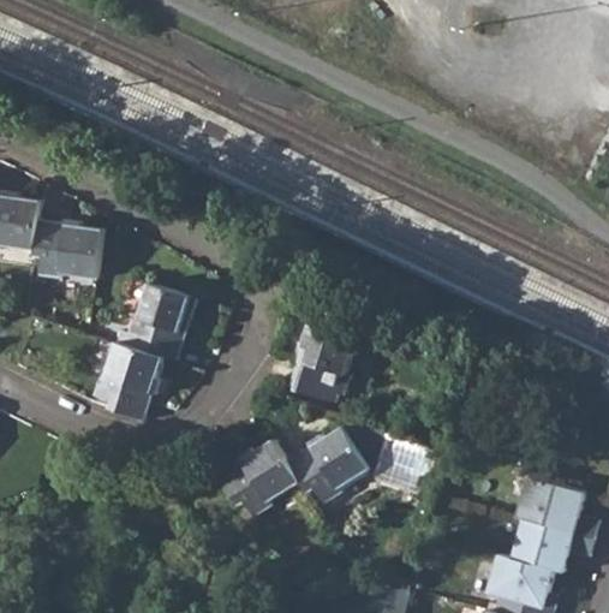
[(17,198),(18,195),(1,192),(1,196),(0,203),(16,206),(17,198)]
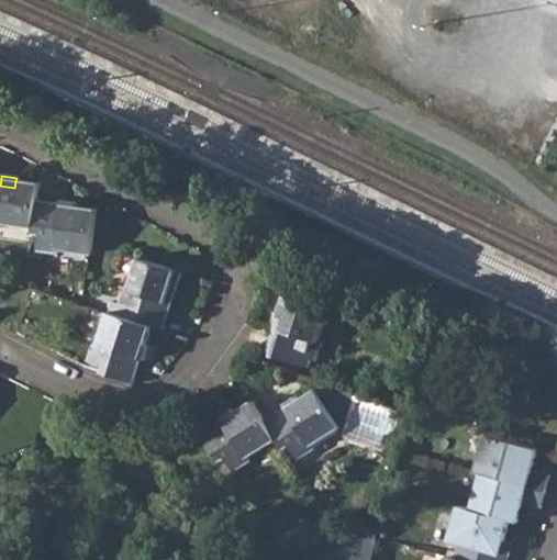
[(32,202),(35,185),(15,181),(14,188),(0,186),(1,179),(0,179),(0,226),(29,231),(32,202)]
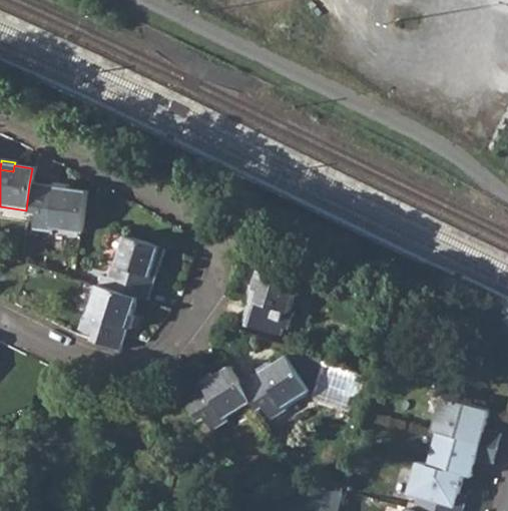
[(29,230),(47,233),(48,229),(78,233),(84,192),(66,189),(65,195),(52,193),(53,187),(29,184),(26,210),(25,215),(32,216),(29,230)]
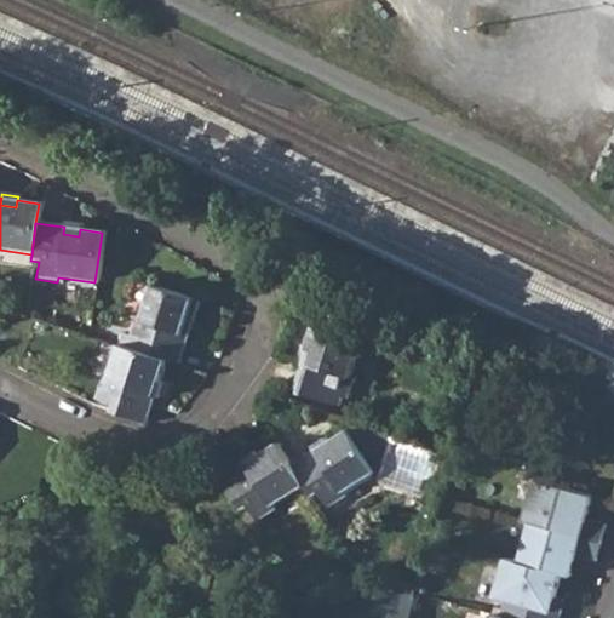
[(63,234),(79,236),(80,229),(81,224),(64,223),(64,227),(63,234)]
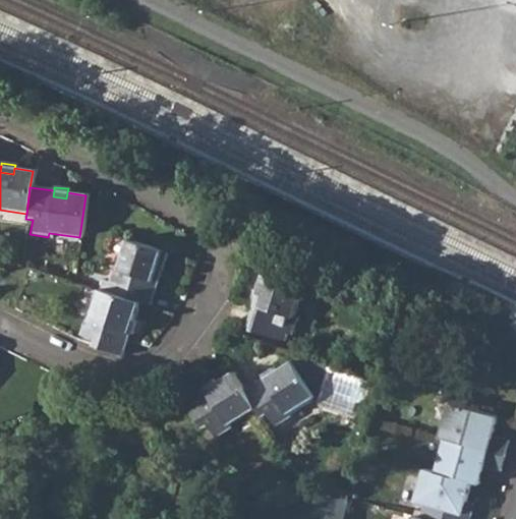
[(101,281),(98,290),(138,303),(149,307),(166,253),(124,240),(115,270),(111,269),(106,283),(101,281)]
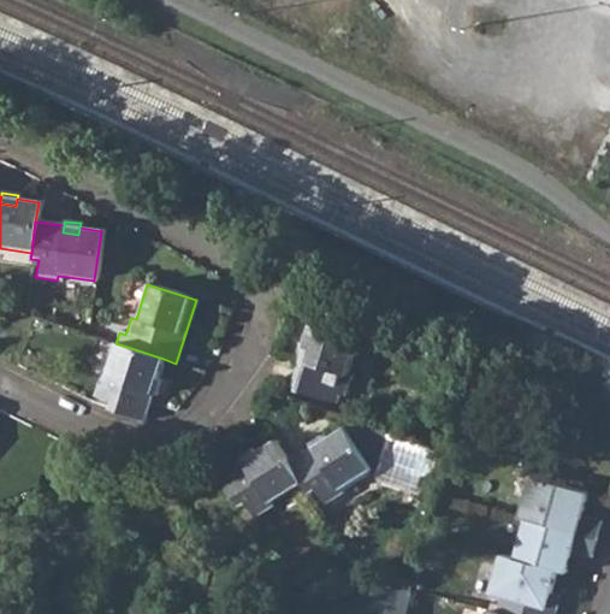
[(285,390),(335,405),(337,396),(342,399),(349,377),(343,376),(355,341),(307,325),(301,346),(307,348),(302,362),(295,360),(285,390)]
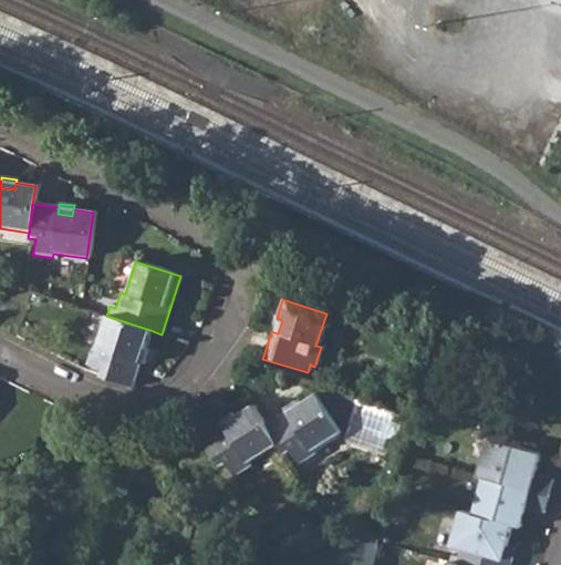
[(97,377),(132,388),(137,372),(141,363),(134,361),(138,347),(145,349),(151,330),(106,316),(95,347),(91,346),(84,366),(101,370),(97,377)]
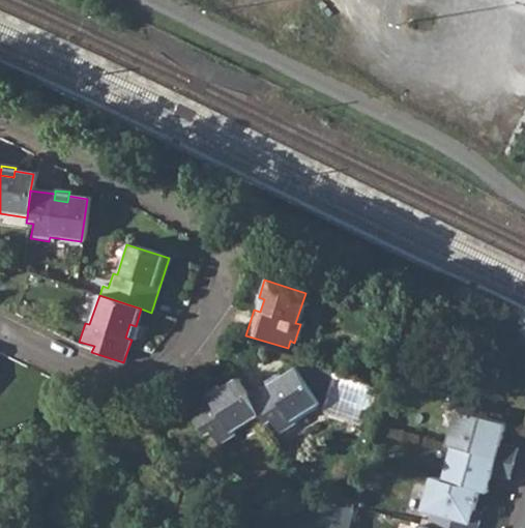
[(254,310),(260,312),(264,299),(259,297),(256,296),(251,309),(254,310)]
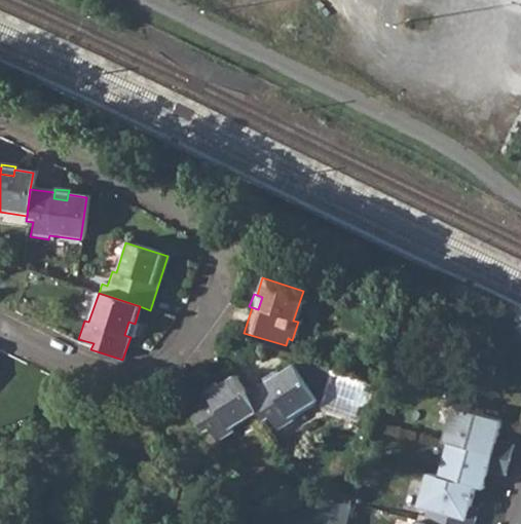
[(267,419),(275,432),(291,422),(289,418),(315,402),(370,419),(377,386),(301,362),(276,375),(275,372),(263,378),(265,381),(245,394),(256,413),(262,422),(267,419)]
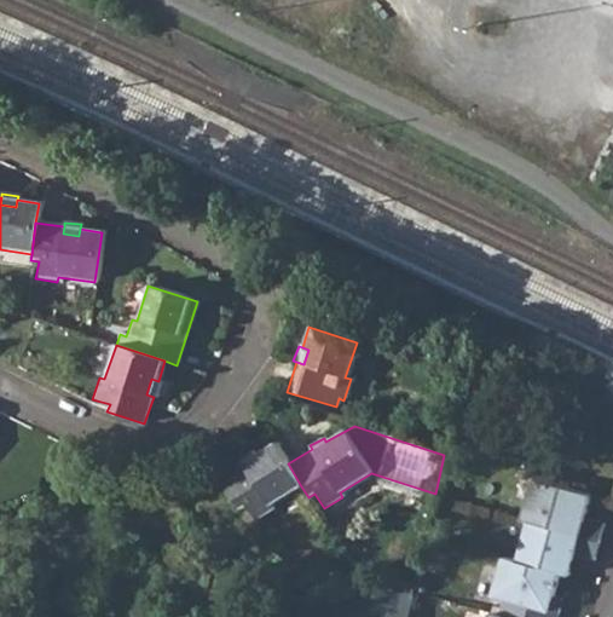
[(244,506),(254,522),(273,509),(270,505),(301,486),(288,463),(275,442),(255,454),(259,460),(246,468),(242,462),(218,477),(238,509),(244,506)]
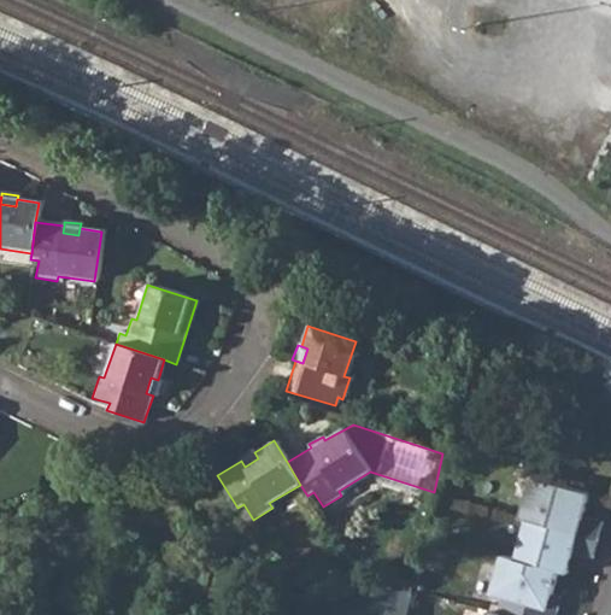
[(517,520),(593,542),(598,523),(579,519),(586,495),(529,478),(517,520)]
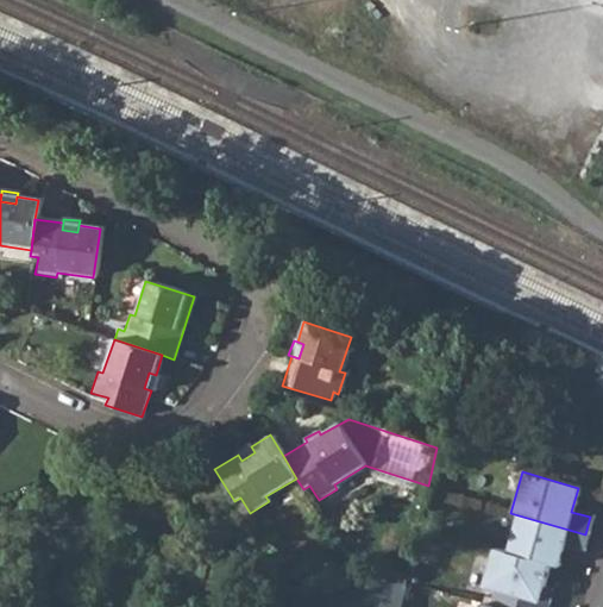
[(547,564),(556,568),(561,548),(580,554),(585,534),(510,513),(503,537),(510,539),(506,554),(547,564)]
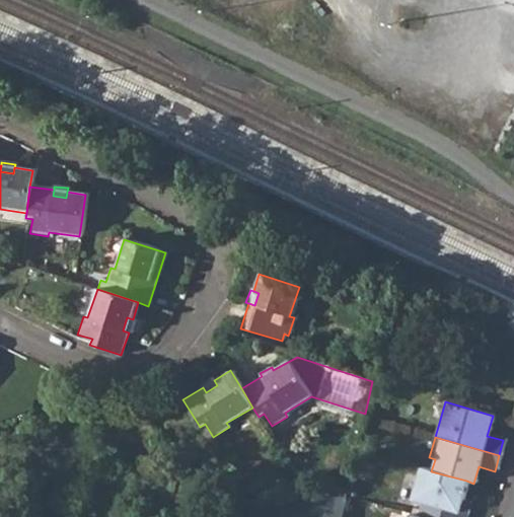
[(464,516),(466,511),(458,509),(460,501),(466,481),(431,471),(420,468),(411,500),(420,502),(415,516),(464,516)]
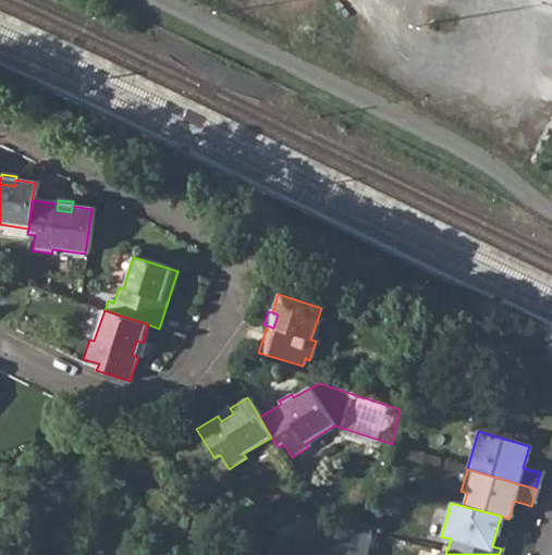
[(492,546),(501,549),(503,540),(494,538),(492,546)]
